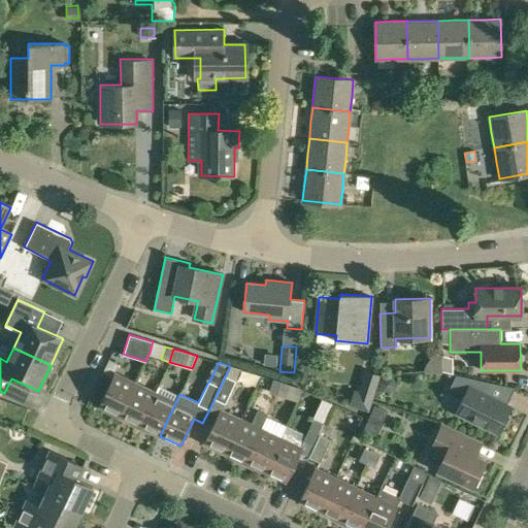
[(222,409),(236,381),(234,381),(240,369),(230,366),(209,409),(219,414),(204,443),(225,453),(241,419),(222,409)]
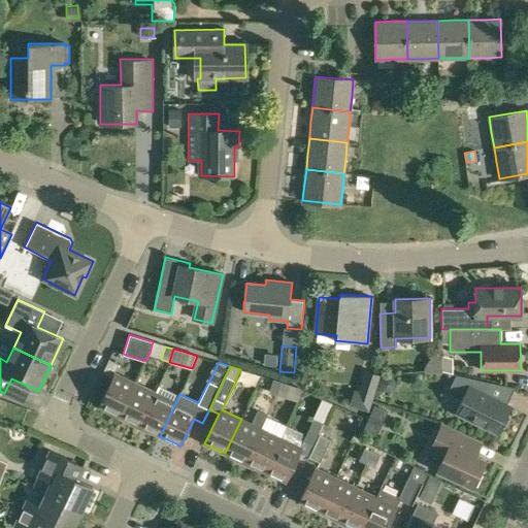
[(368,411),(381,374),(365,369),(358,390),(354,389),(349,404),(368,411)]
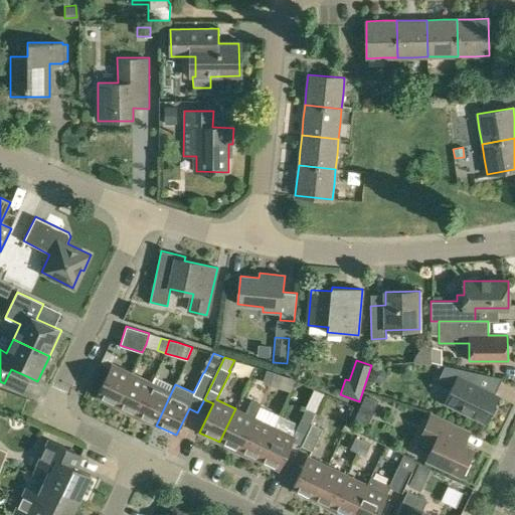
[(117,406),(133,373),(112,364),(97,397),(117,406)]
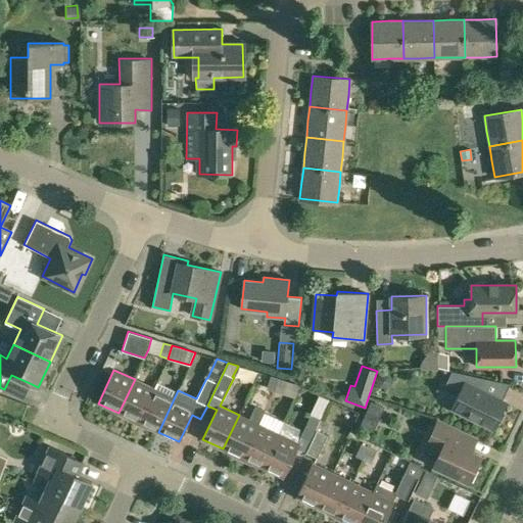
[(492,426),(494,422),(501,421),(505,412),(503,408),(504,403),(480,392),(487,379),(450,370),(444,383),(461,391),(454,406),(492,426)]
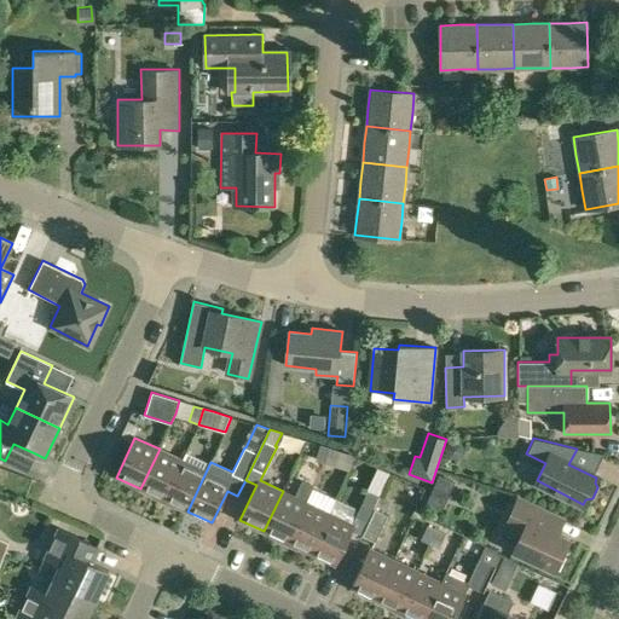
[(325,463),(330,447),(320,445),(314,460),(325,463)]
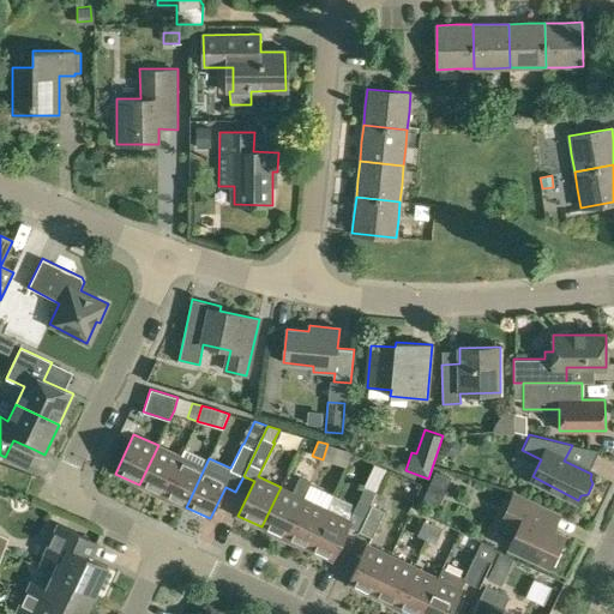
[(345,467),(353,452),(327,444),(323,459),(345,467)]
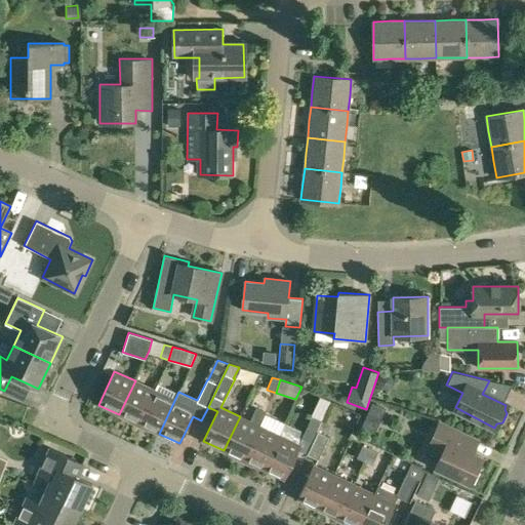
[(155,390),(154,390),(135,380),(119,414),(138,425),(155,390)]
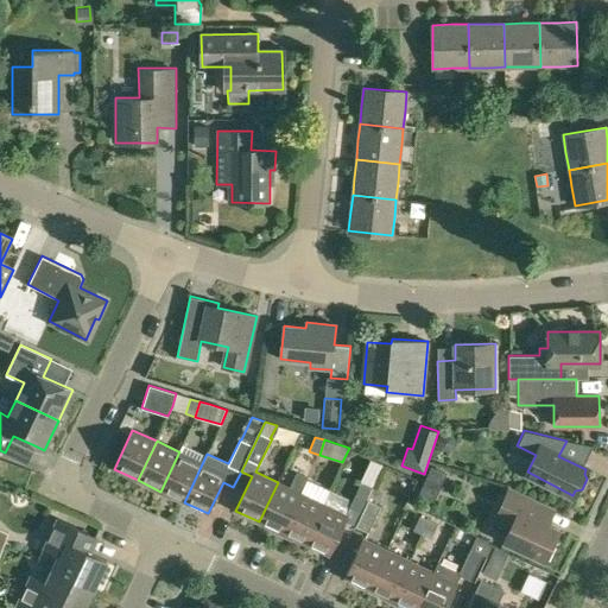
[(184,502),(207,454),(206,453),(206,455),(182,444),(178,451),(179,451),(160,492),(184,502)]
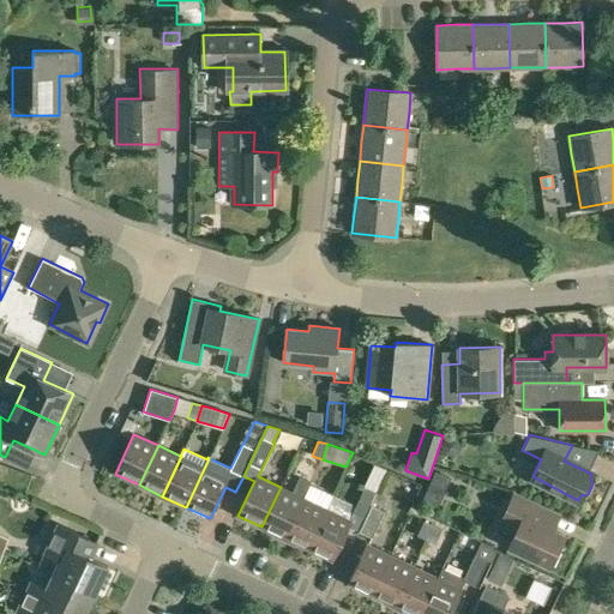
[(304,499),(311,485),(309,483),(311,482),(299,476),(292,493),(281,487),(262,527),(286,539),(304,499)]
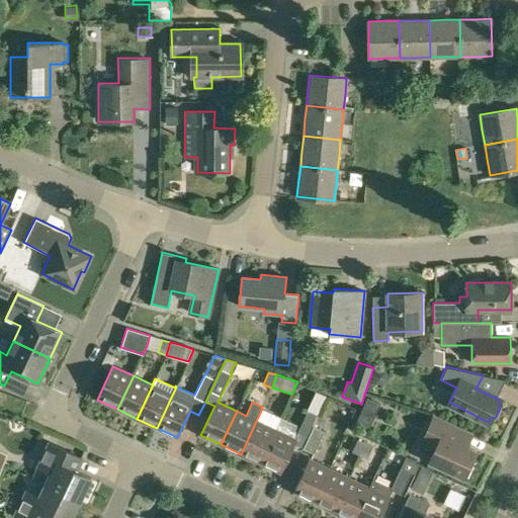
[(260,463),(281,420),(280,419),(281,418),(262,409),(256,421),(241,454),(260,463)]
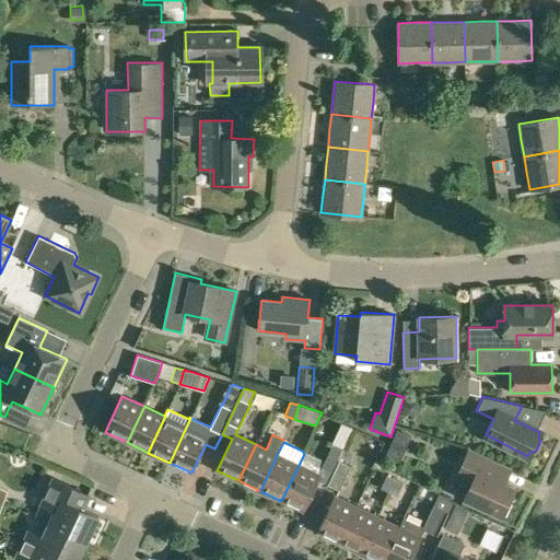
[(334,473),(339,461),(345,448),(333,443),(324,463),(304,454),(281,501),(303,512),(321,476),(318,475),(322,467),(334,471),(334,473)]
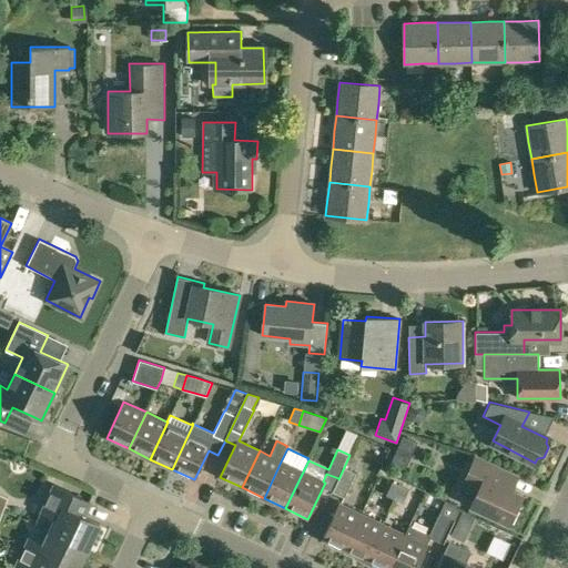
[(476,456),(463,484),(477,490),(472,504),(509,521),(521,495),(513,490),(519,476),(506,469),(476,456)]
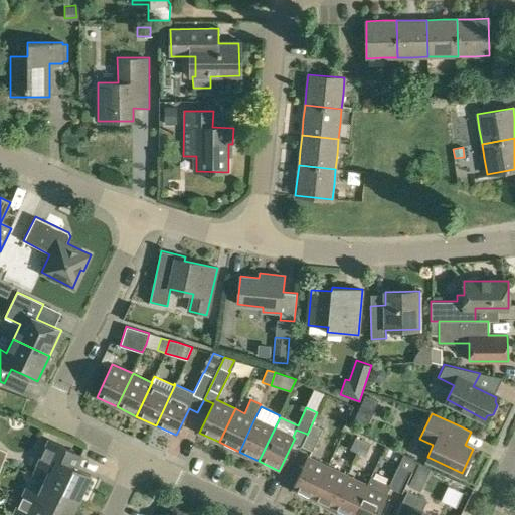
[(307,435),(307,434),(302,445),(312,450),(322,428),(312,423),(307,435)]
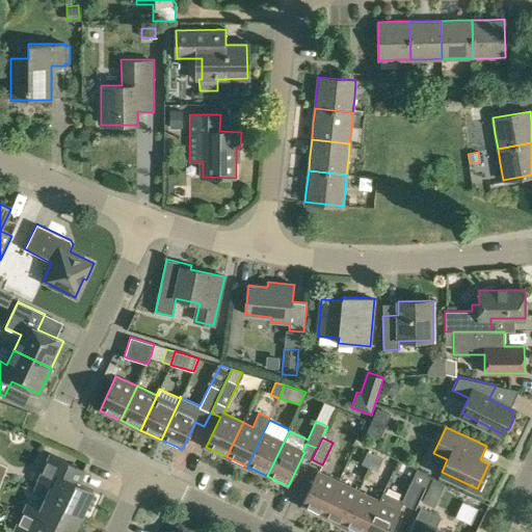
[(370,468),(375,455),(368,451),(362,463),(370,468)]
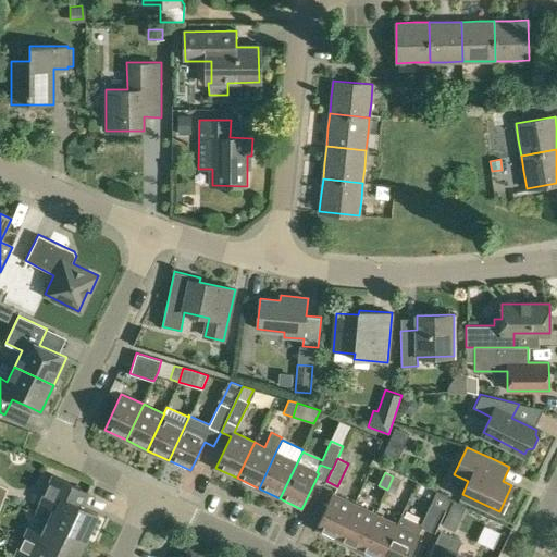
[(34,515),(48,521),(85,539),(98,514),(82,506),(88,492),(52,474),(34,515)]
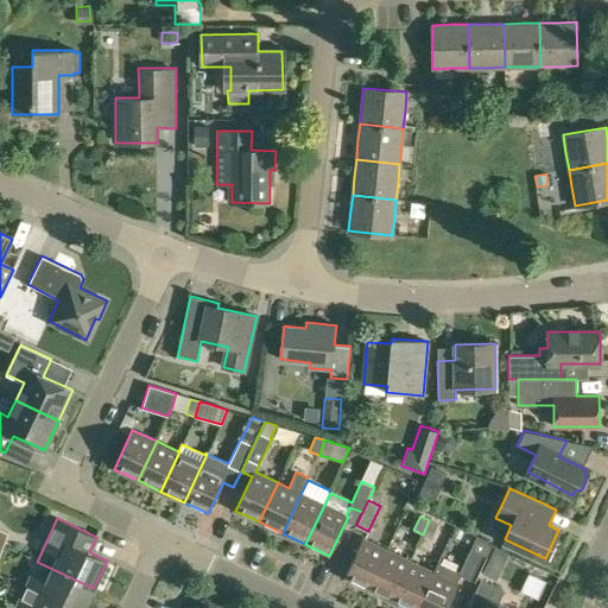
[(431,538),(437,524),(429,520),(423,534),(431,538)]
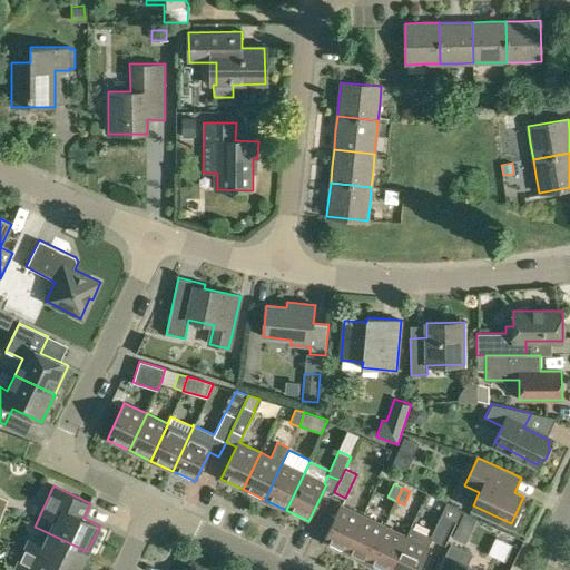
[(345,553),(363,516),(341,505),(323,542),(345,553)]
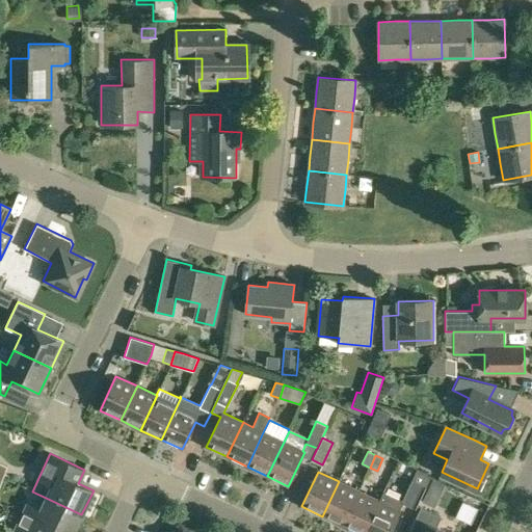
[(379,501),(364,531),(390,531),(400,510),(399,510),(402,503),(413,507),(423,485),(411,480),(402,500),(383,490),(379,501)]
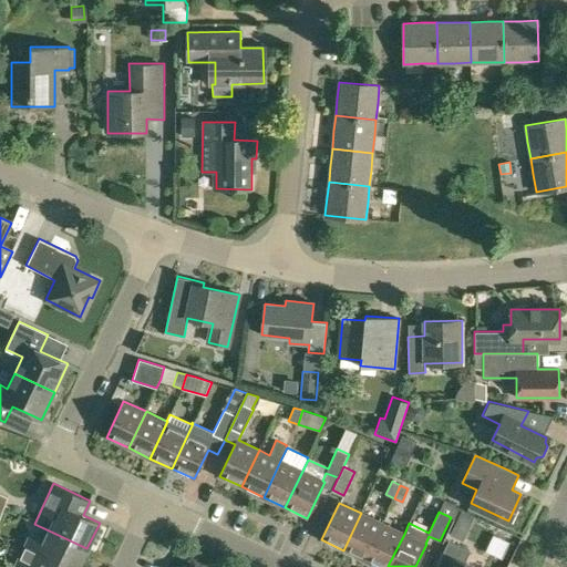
[(366,560),(382,524),(361,513),(343,550),(366,560)]
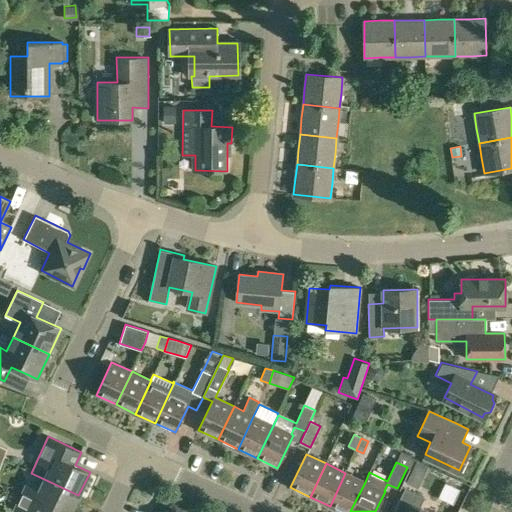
[(345,473),(330,506),(342,511),(350,511),(365,482),(364,482),(345,473)]
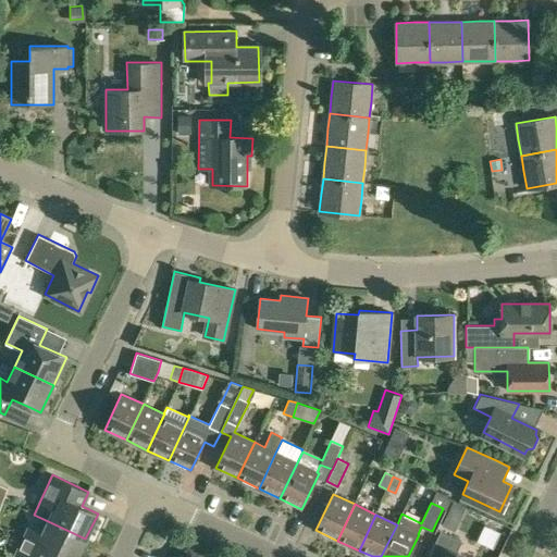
[(57,556),(76,556),(85,539),(48,521),(42,533),(28,527),(16,554),(23,556),(57,556),(58,556),(57,556)]
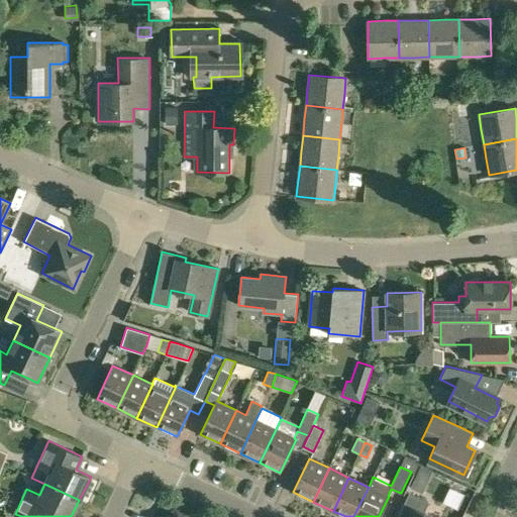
[(430,516),(424,514),(429,503),(409,494),(399,516),(401,516),(430,516)]
